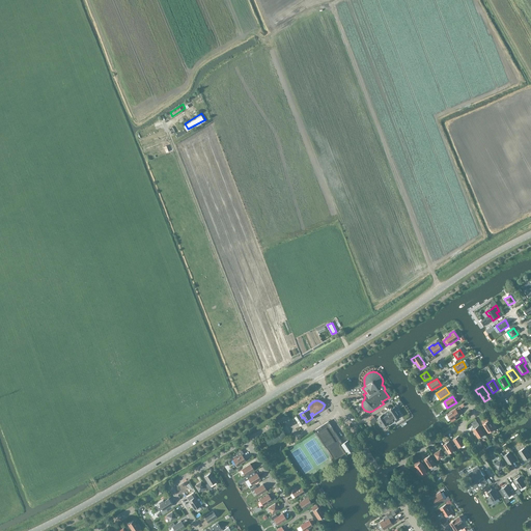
[(386,413),(393,423),(395,421),(394,420),(400,416),(399,415),(400,415),(400,414),(399,412),(398,412),(397,412),(395,408),(395,407),(391,410),(391,409),(386,413)]
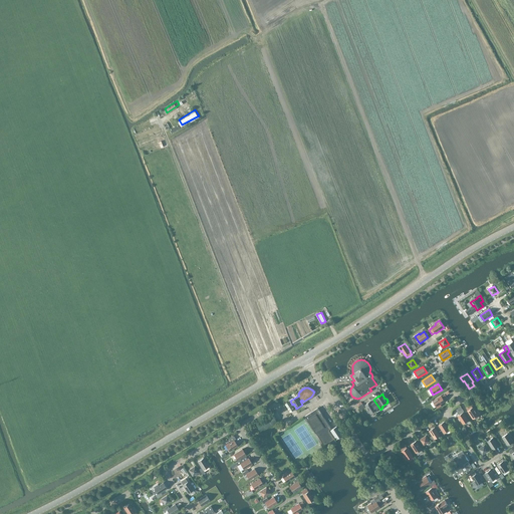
[(445,395),(442,397),(441,396),(433,401),(438,409),(442,406),(441,405),(445,402),(445,401),(448,399),(445,395)]
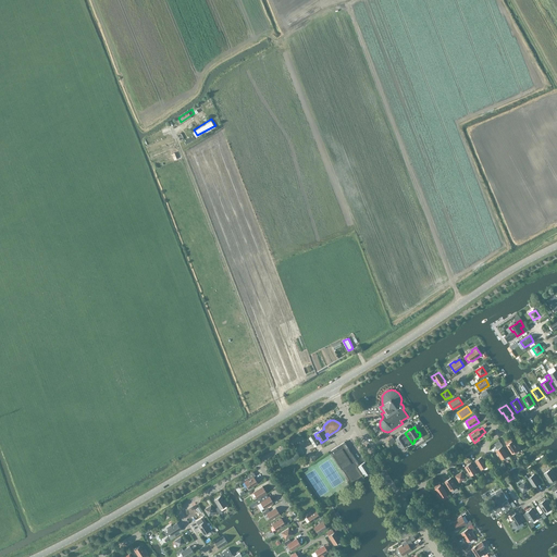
[(316,440),(310,430),(306,433),(311,442),(316,440)]
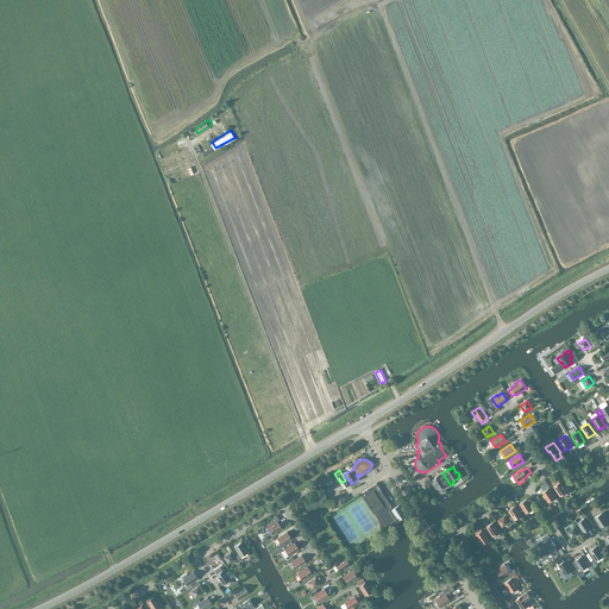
[(447,488),(451,485),(443,473),(435,477),(437,478),(432,481),(433,481),(437,485),(435,485),(435,487),(437,489),(438,489),(439,490),(446,485),(447,488)]
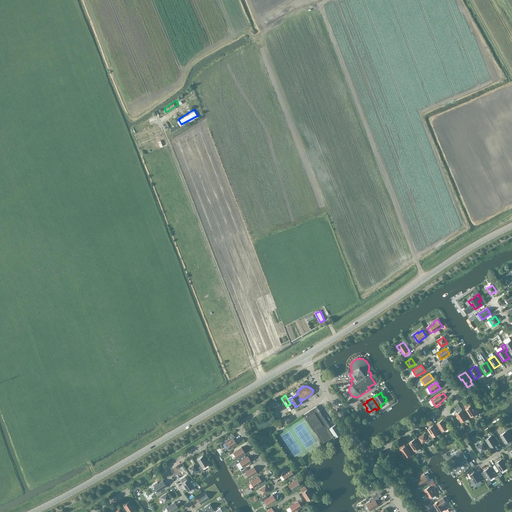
[(471,417),(478,413),(475,409),(474,410),(471,405),(471,406),(469,403),(464,406),(466,409),(465,409),(471,417)]
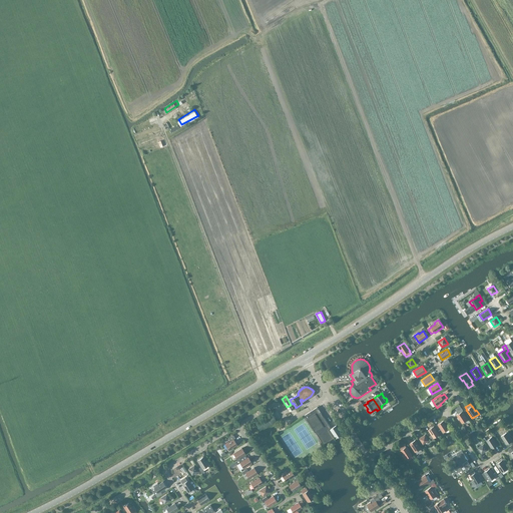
[(317,418),(322,414),(318,407),(312,411),(317,418)]
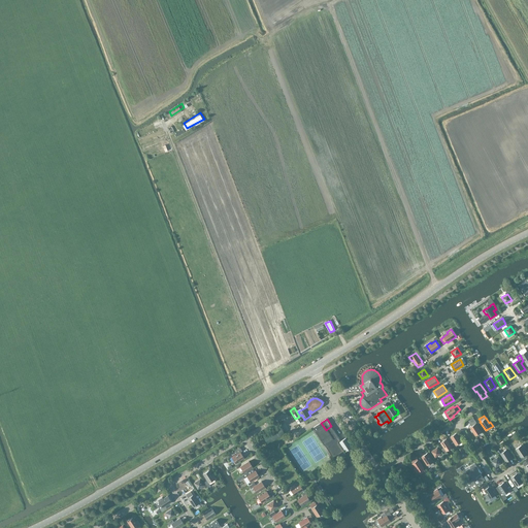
[(475,436),(482,432),(476,424),(476,423),(475,421),(470,424),(471,426),(470,427),(475,436)]
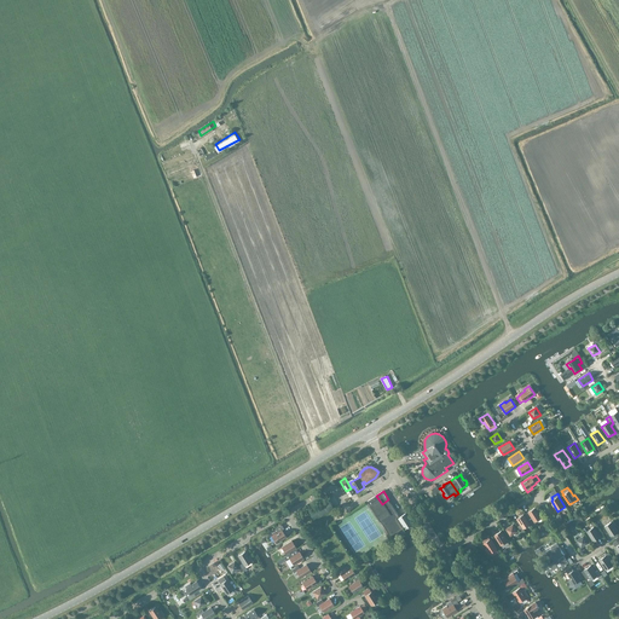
[(382,504),(376,496),(368,501),(385,526),(394,520),(393,518),(395,516),(393,513),(395,512),(388,499),(382,504)]
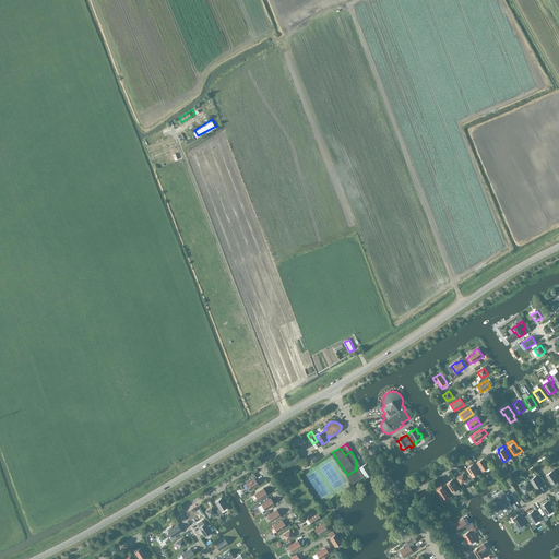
[(301,459),(297,451),(278,462),(283,470),(301,459)]
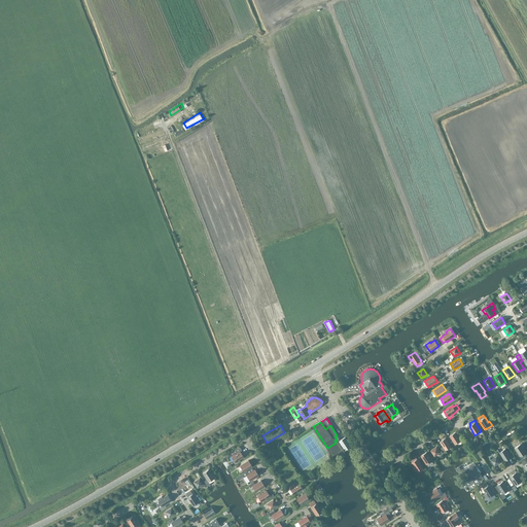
[(450,436),(453,442),(450,443),(454,448),(456,447),(455,445),(461,441),(456,432),(450,436)]
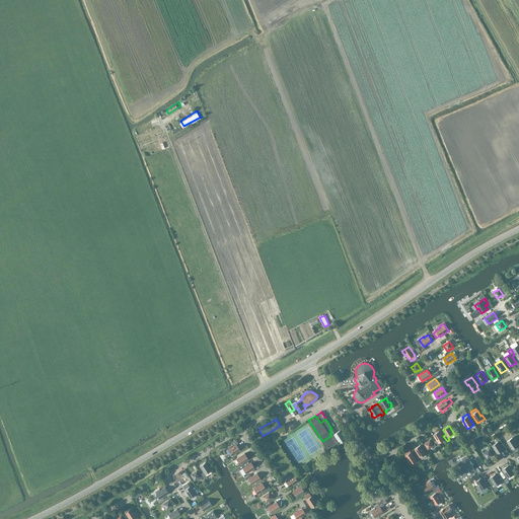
[(330,436),(322,441),(327,450),(339,443),(332,435),(335,433),(331,429),(329,430),(331,433),(329,434),(330,436)]
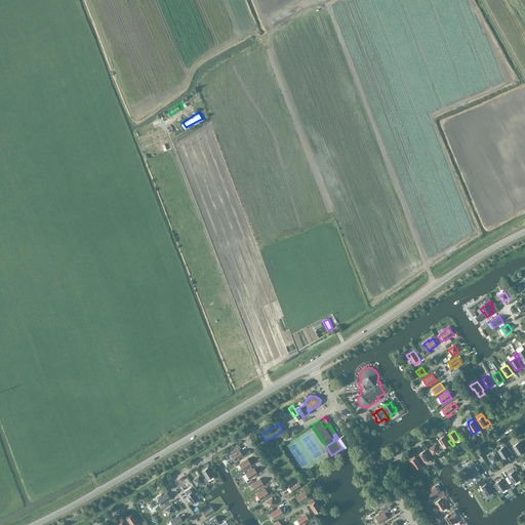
[(344,449),(350,445),(344,436),(337,440),(344,449)]
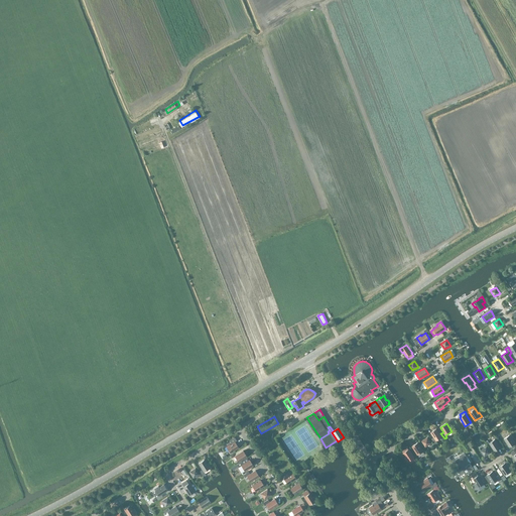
[(430,432),(434,437),(431,439),(434,444),(437,442),(436,440),(441,437),(436,428),(430,432)]
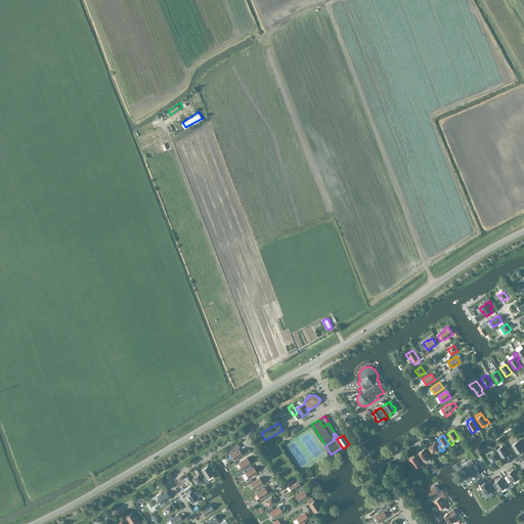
[(520,456),(523,453),(523,452),(523,450),(520,445),(521,445),(519,441),(512,446),(517,454),(518,453),(520,456)]
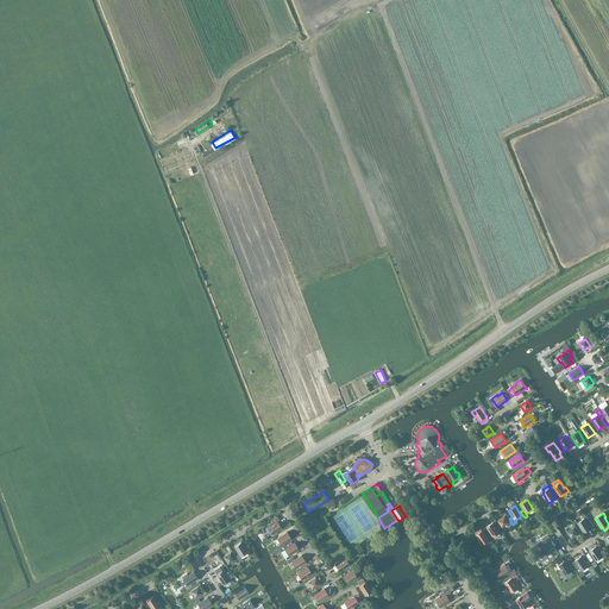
[(502,528),(509,523),(504,516),(497,521),(502,528)]
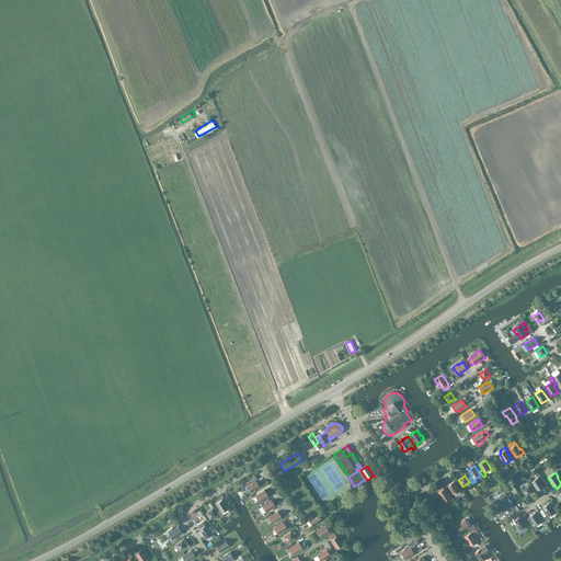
[(538,491),(545,487),(538,478),(531,482),(538,491)]
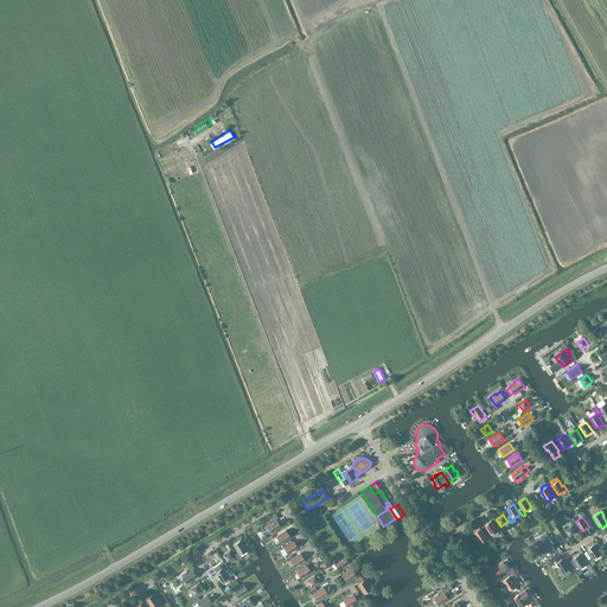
[(270,523),(270,522),(266,524),(270,534),(281,526),(276,519),(270,523)]
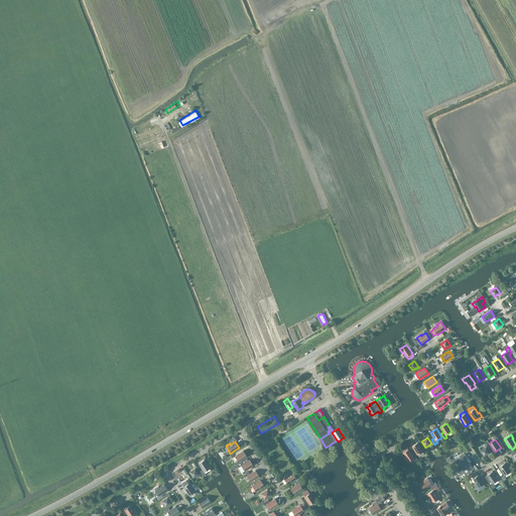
[(417,455),(423,452),(418,442),(412,446),(417,455)]
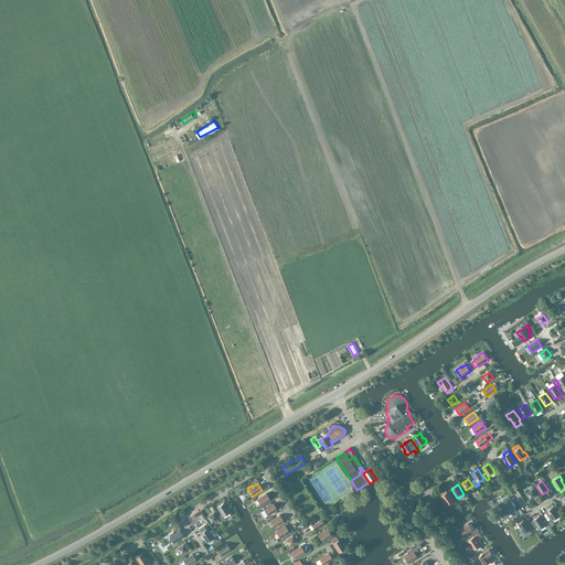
[(448,492),(447,492),(445,489),(440,492),(443,496),(441,496),(445,501),(443,502),(446,507),(454,501),(448,492)]
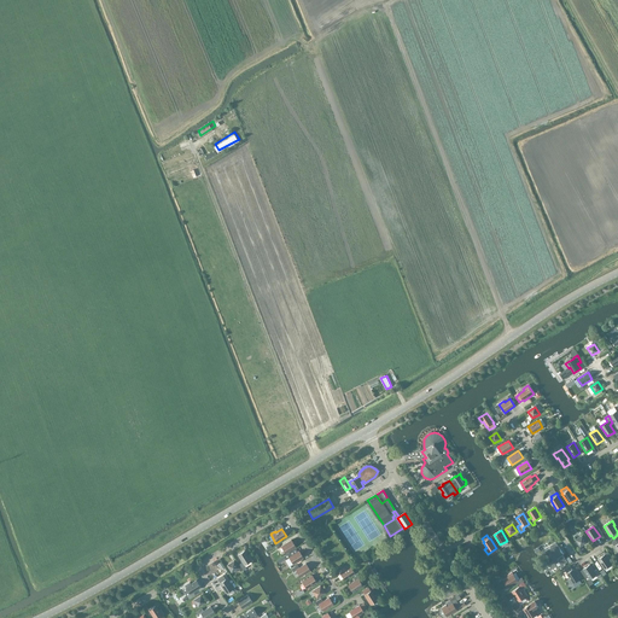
[(581,547),(587,542),(583,535),(576,540),(581,547)]
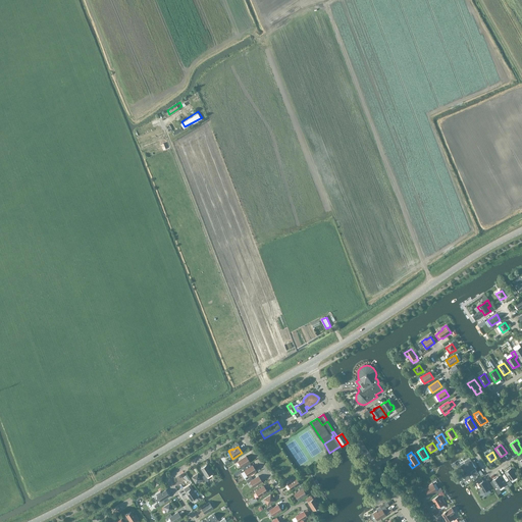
[(246,456),(238,462),(242,468),(250,462),(246,456)]
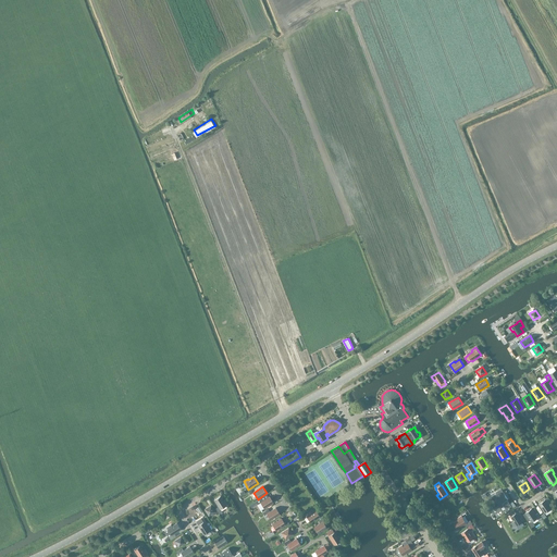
[(504,493),(498,497),(497,494),(491,498),(493,500),(495,499),(499,507),(504,504),(503,503),(508,499),(504,493)]
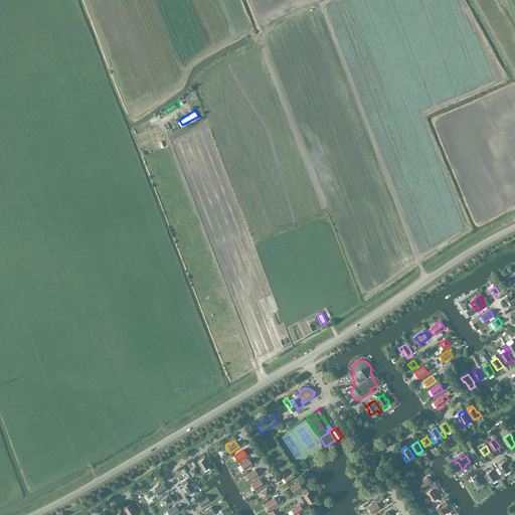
[(204,459),(198,463),(202,469),(199,470),(202,476),(205,474),(203,471),(210,467),(208,463),(206,464),(204,459)]
